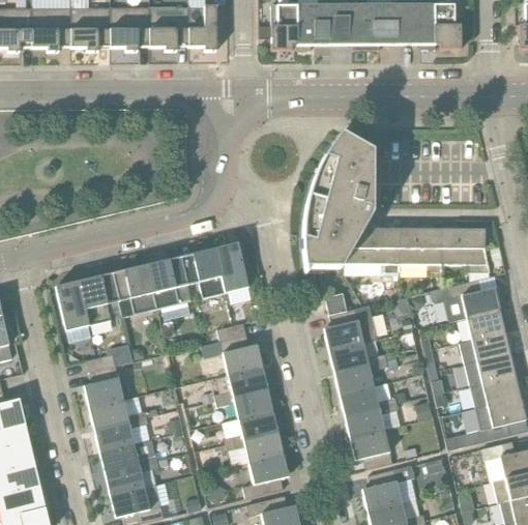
[(353,49),(367,49),(367,3),(358,3),(358,0),(336,0),(336,3),(332,3),(332,44),(353,44),(353,49)]
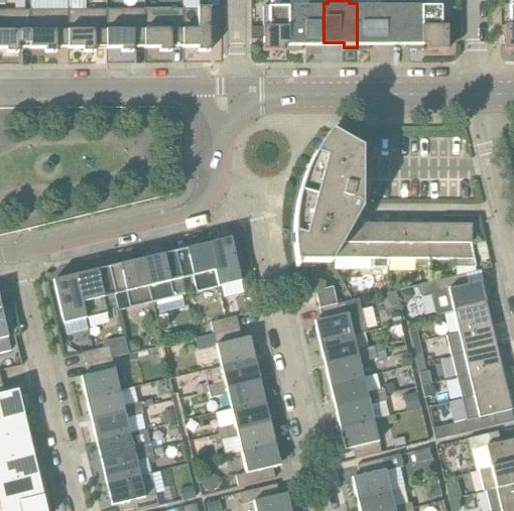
[(424,47),(424,42),(422,2),(390,3),(390,42),(410,42),(410,47),(424,47)]
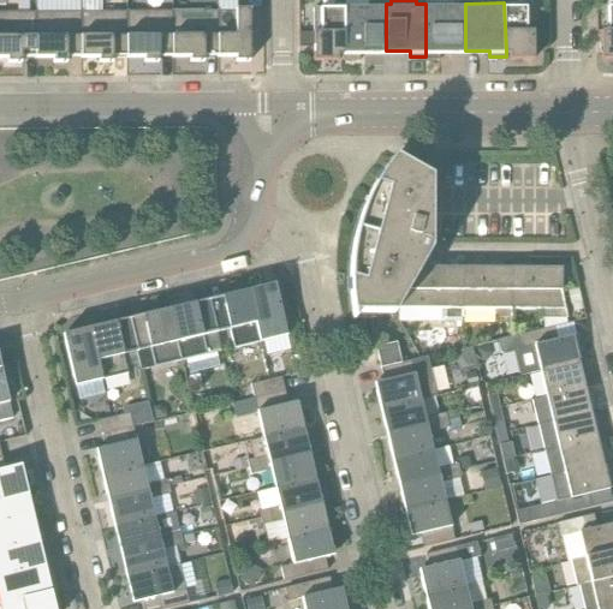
[(504,3),(506,51),(511,51),(511,55),(535,55),(535,27),(529,27),(528,3),(504,3)]
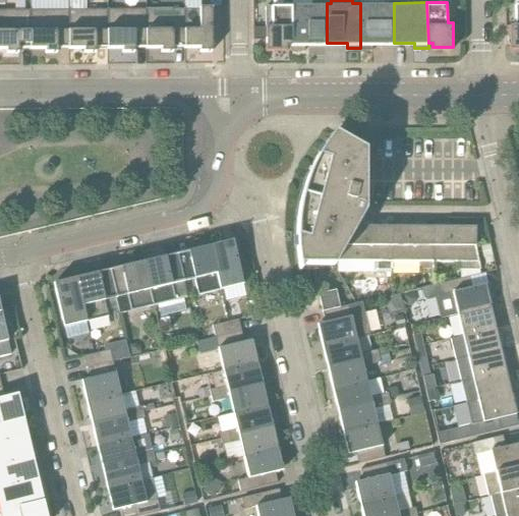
[(287,43),(292,43),(293,3),(273,3),(267,4),(267,23),(267,48),(287,48),(287,43)]
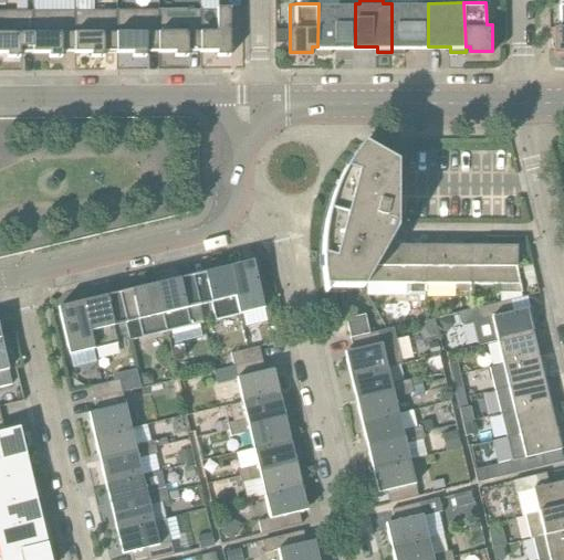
[(333,46),(355,46),(355,3),(319,3),(317,46),(317,52),(333,52),(333,46)]
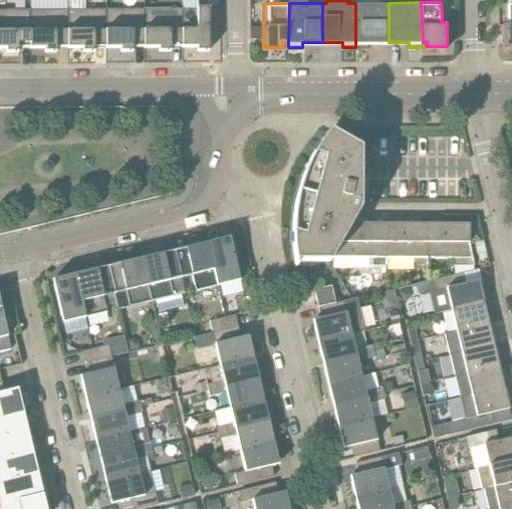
[(368,42),(389,42),(389,3),(355,3),(355,47),(368,47),(368,42)]
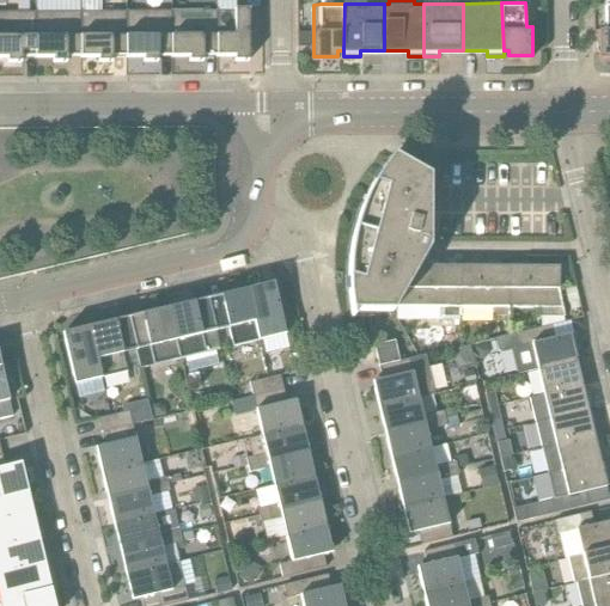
[(205,53),(220,53),(237,53),(237,57),(250,57),(250,5),(220,7),(220,6),(205,6),(205,53)]
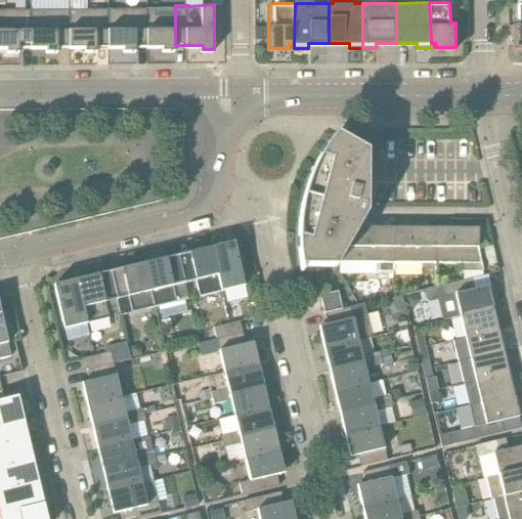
[(20,50),(20,46),(19,6),(0,5),(0,46),(8,46),(8,50),(20,50)]
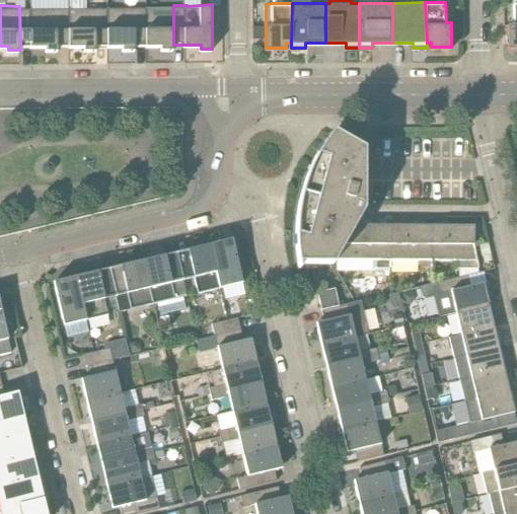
[(58,50),(58,46),(58,5),(19,6),(20,46),(47,46),(47,50),(58,50)]
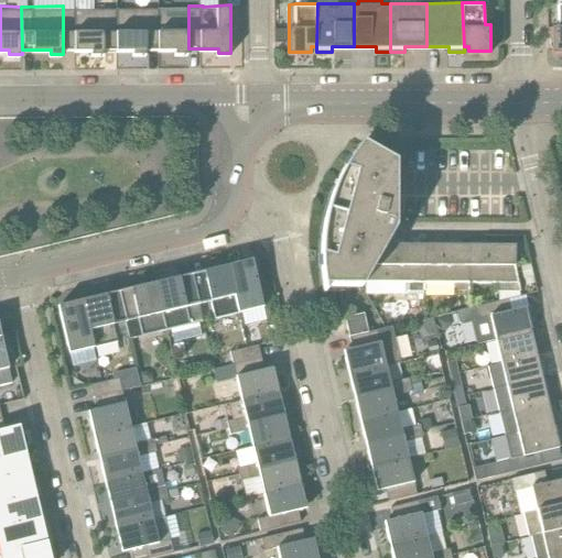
[(105,53),(105,48),(105,6),(63,6),(63,50),(93,50),(93,54),(105,53)]
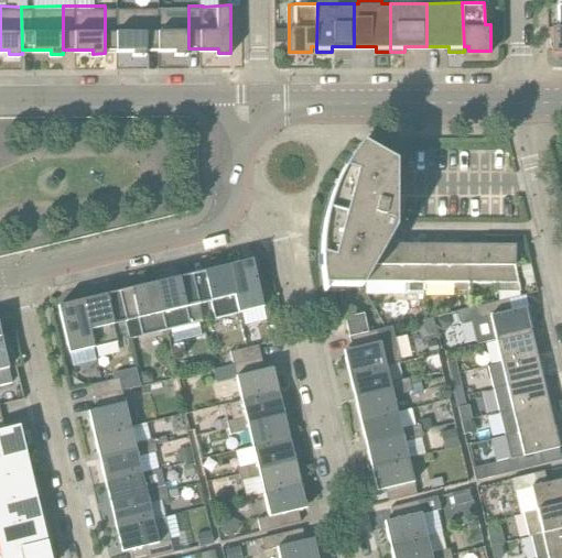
[(147,53),(147,48),(147,6),(105,6),(105,48),(134,48),(134,53),(147,53)]
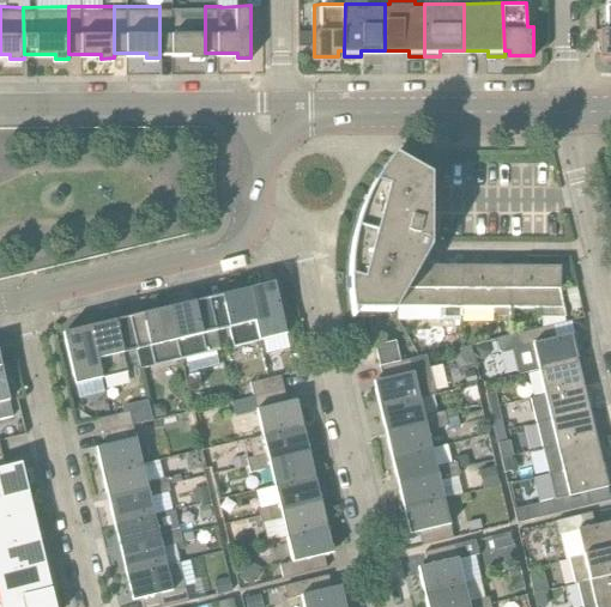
[(205,58),(205,53),(205,6),(159,6),(159,53),(192,53),(192,58),(205,58)]
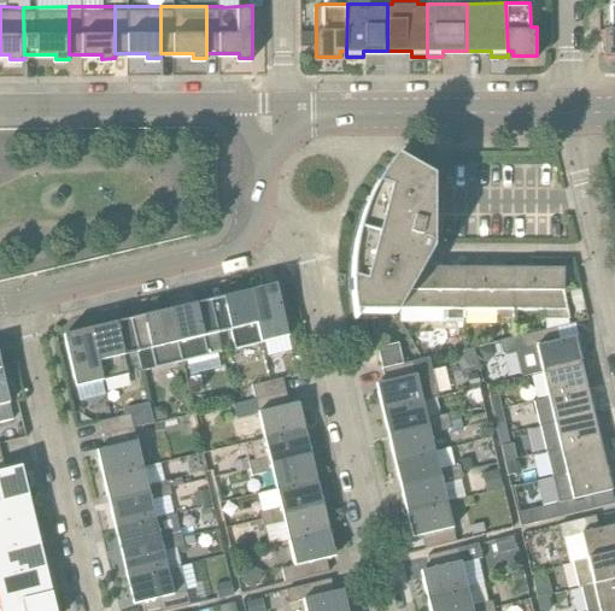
[(425,264),(433,247),(434,175),(398,154),(402,150),(400,150),(394,157),(387,168),(384,172),(376,184),(370,197),(364,210),(359,223),(355,247),(352,271),(352,288),(355,304),(356,310),(356,316),(375,316),(375,310),(398,310),(400,306),(423,306),(425,264)]
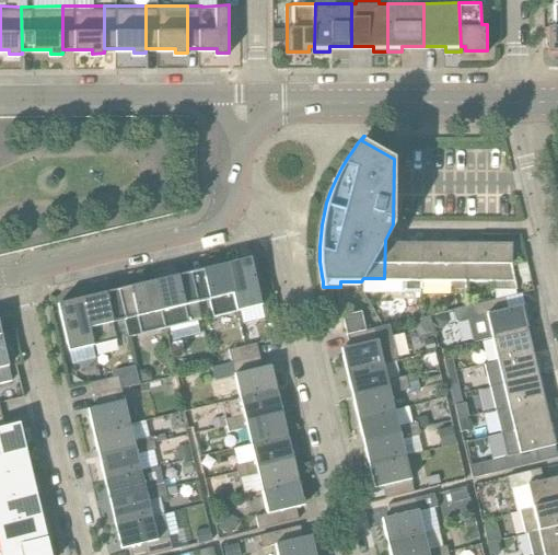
[(384,278),(426,278),(427,240),(385,240),(384,278)]
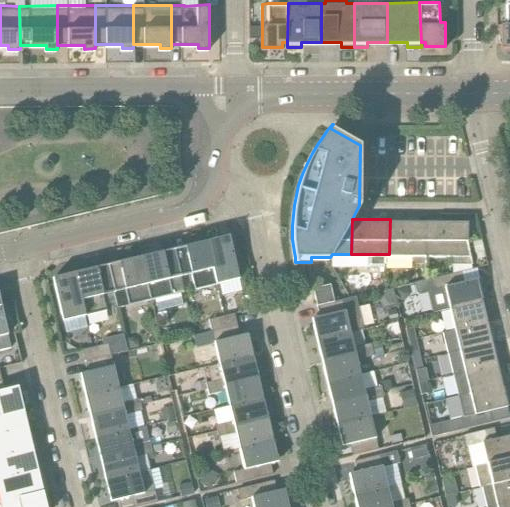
[(389,254),(427,254),(428,219),(390,219),(389,254)]
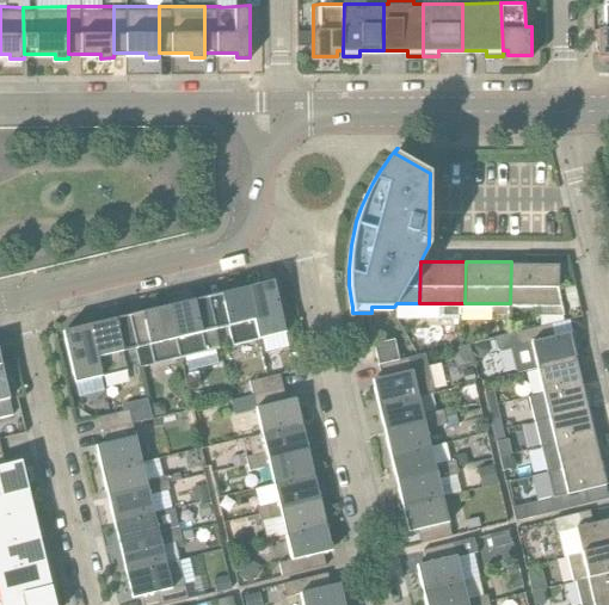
[(564,312),(566,312),(559,284),(560,263),(511,261),(510,303),(563,303),(564,312)]
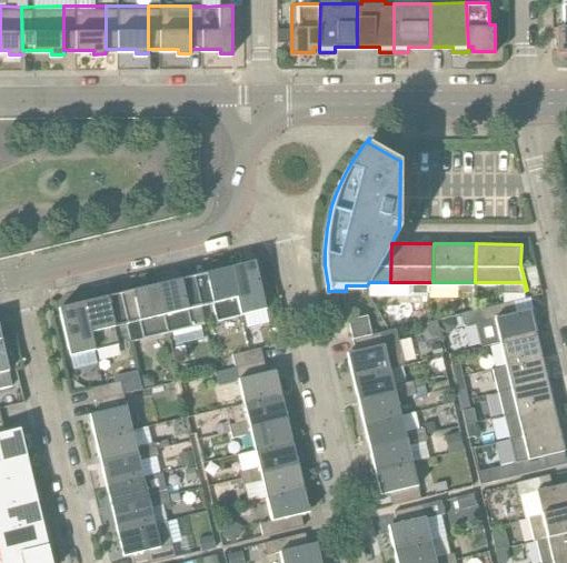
[(231,264),(244,312),(267,307),(256,259),(231,264)]
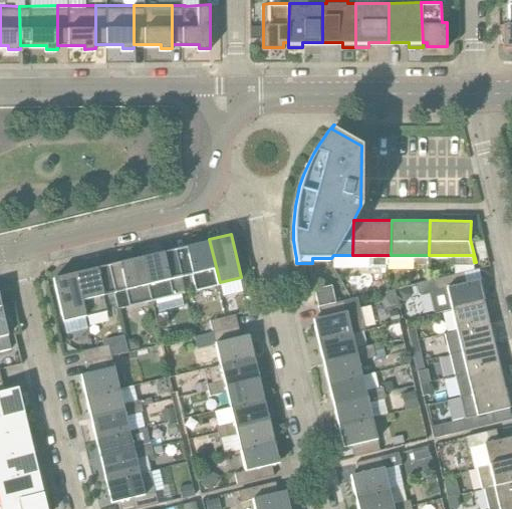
[(479,250),(487,248),(484,237),(476,239),(479,250)]
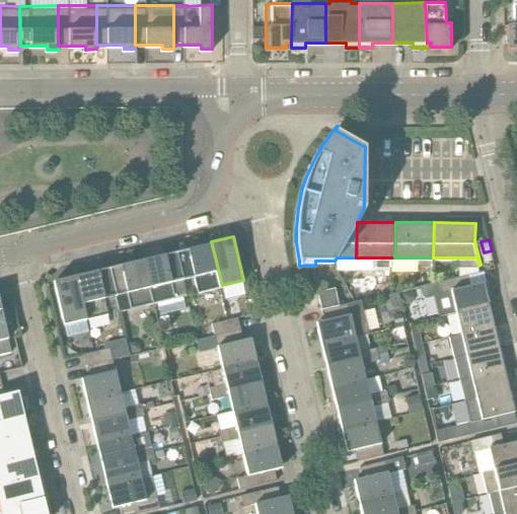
[(199,290),(222,285),(211,241),(177,249),(185,277),(195,275),(199,290)]
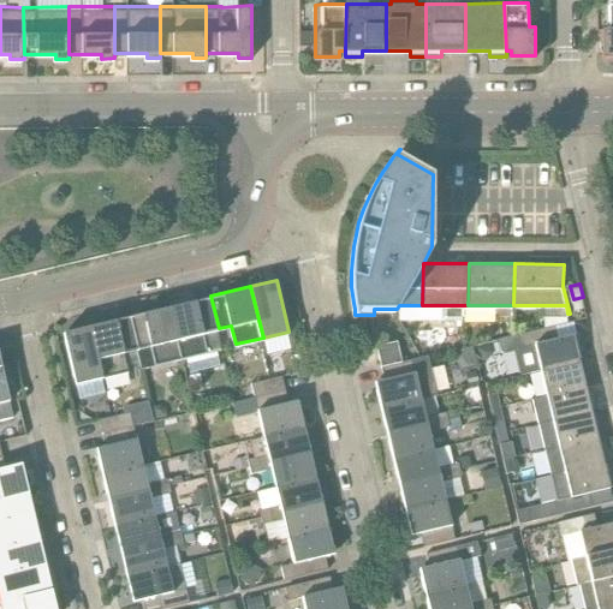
[(183,357),(209,351),(204,332),(219,328),(210,296),(171,305),(183,357)]
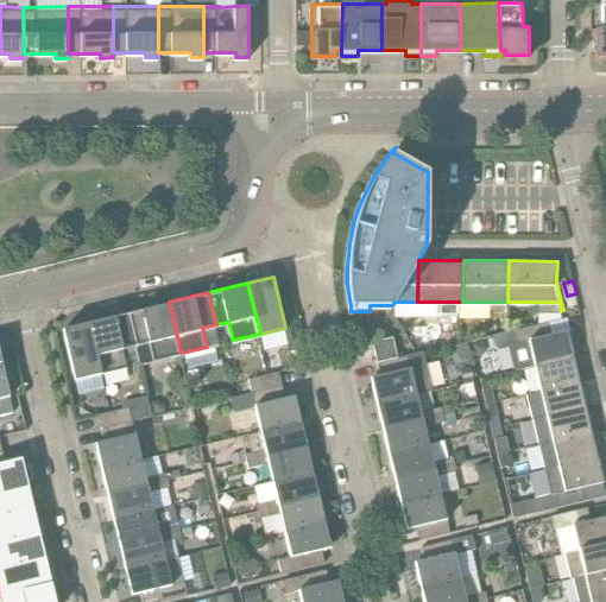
[(155,360),(181,353),(169,302),(130,311),(138,344),(151,341),(155,360)]
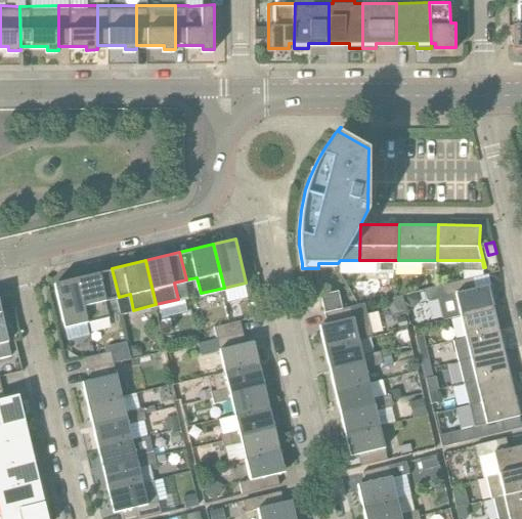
[(78,276),(88,320),(111,315),(107,299),(119,297),(112,268),(78,276)]
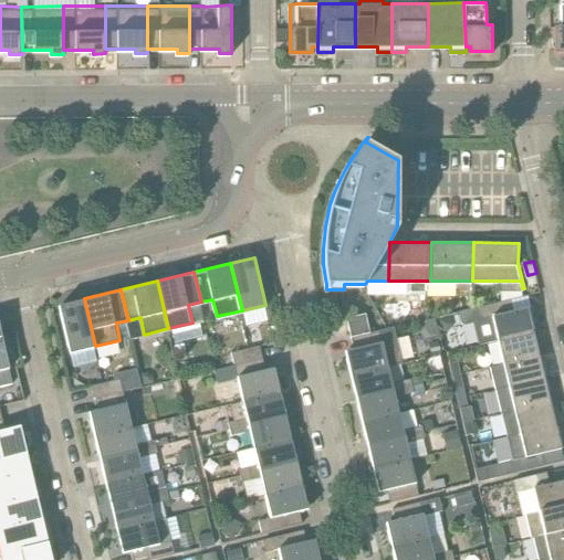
[(499,338),(538,328),(531,305),(529,306),(529,305),(510,309),(507,297),(461,308),(463,321),(493,314),(499,338)]
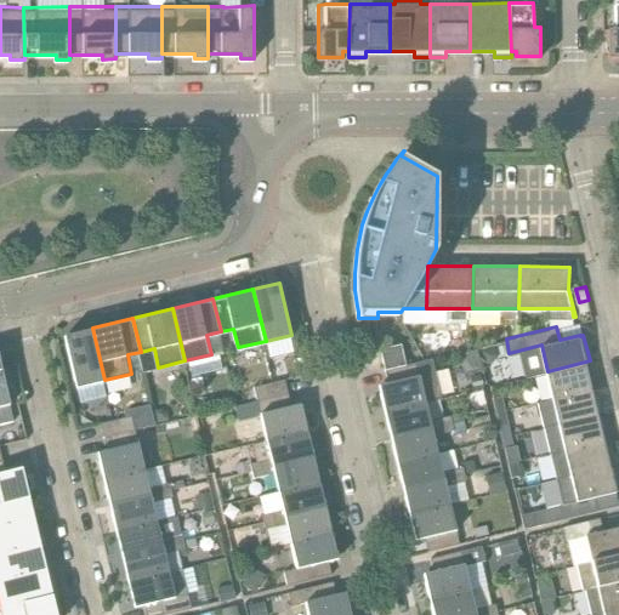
[(78,387),(104,380),(92,328),(66,334),(78,387)]
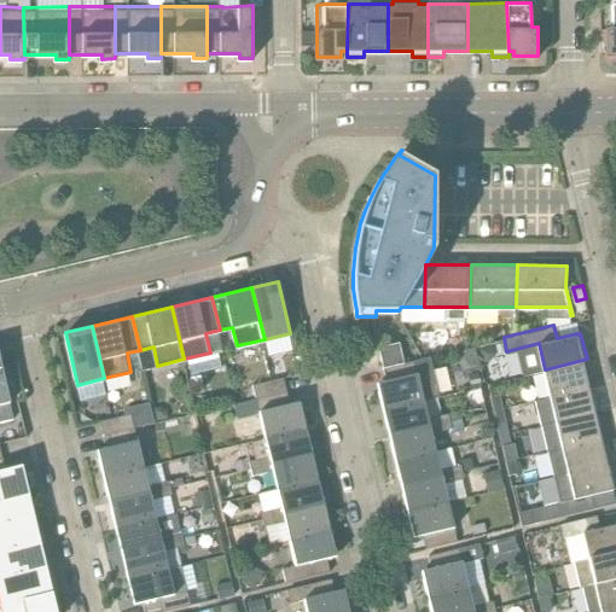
[(401,341),(379,344),(384,366),(405,361),(401,341)]
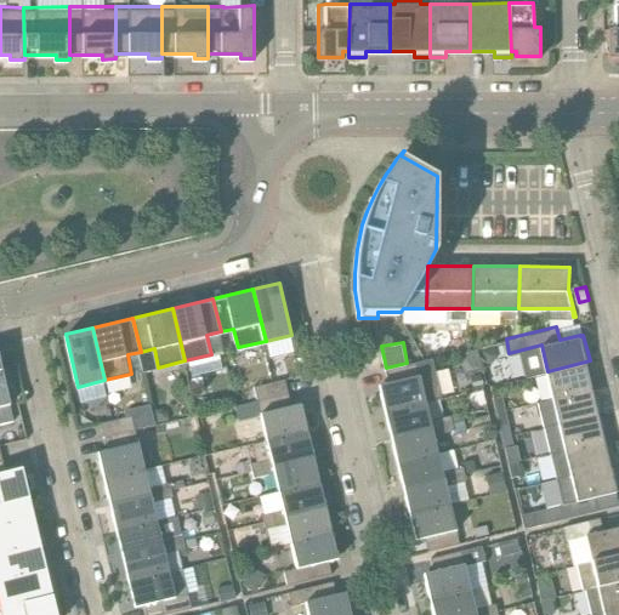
[(487,360),(495,358),(499,351),(497,343),(483,347),(487,360)]
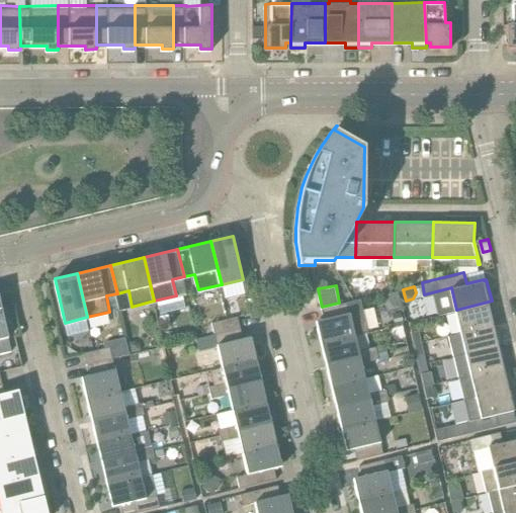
[(348,301),(339,303),(322,307),(325,318),(317,320),(322,341),(355,333),(368,330),(360,296),(348,301)]
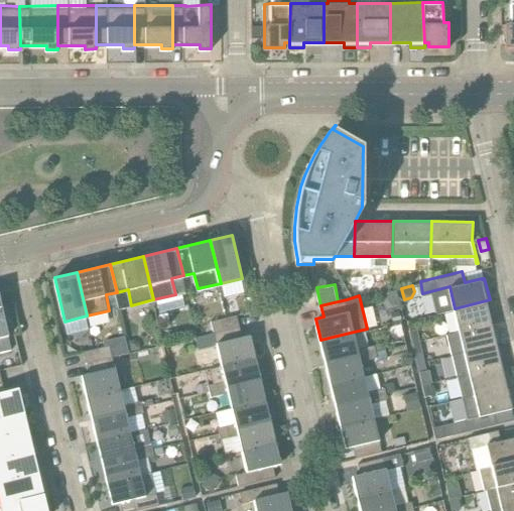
[(0,336),(9,335),(7,327),(0,296),(0,336)]
